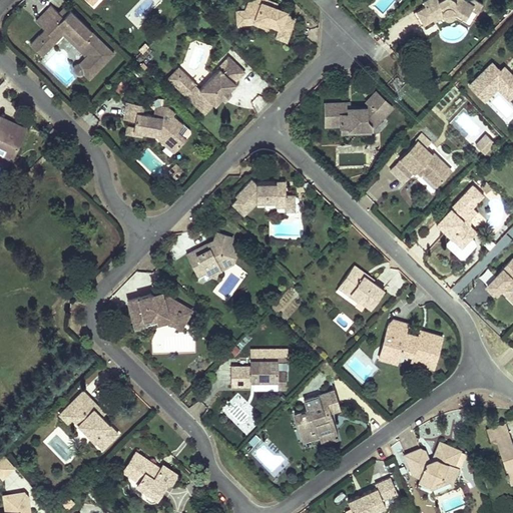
[(250,0),(246,10),(237,10),(238,23),(254,23),(271,29),(272,24),(282,28),(281,30),(291,34),(297,18),(287,14),(288,11),(277,7),(266,3),(267,0),(250,0)]
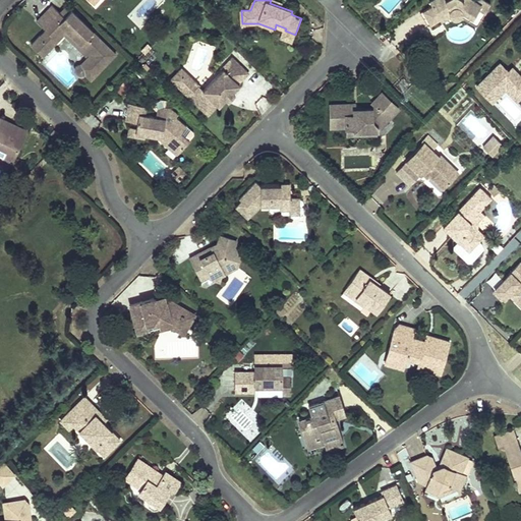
[(474,0),(472,0),(471,0),(428,0),(427,1),(429,5),(420,11),(428,25),(438,19),(440,22),(449,17),(451,19),(454,19),(456,19),(458,18),(460,16),(462,12),(472,18),(477,9),(484,13),(489,5),(481,0),(474,0)]
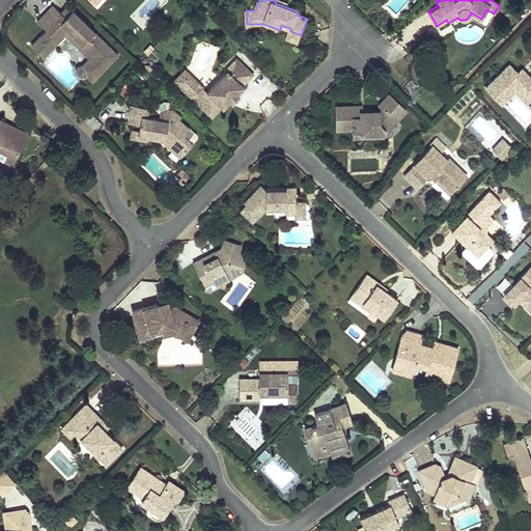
[(60,14),(52,5),(36,22),(45,30),(30,46),(34,50),(43,42),(51,49),(64,35),(67,32),(93,57),(86,63),(81,61),(78,63),(75,65),(74,68),(74,73),(76,76),(79,78),(82,78),(86,77),(91,82),(117,56),(72,12),(65,19),(60,14)]
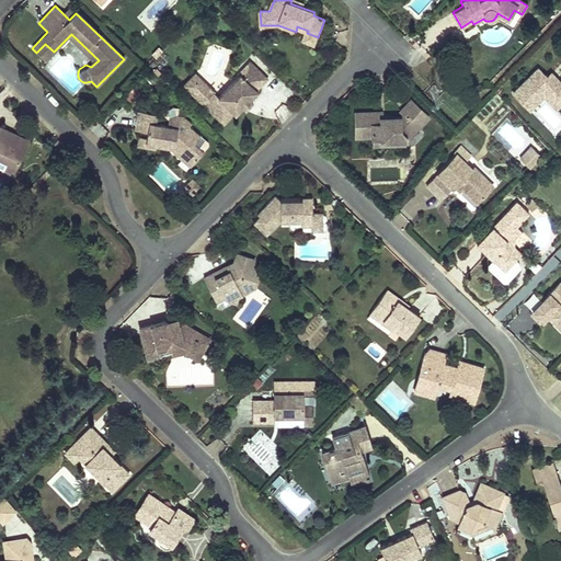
[(70,8),(64,14),(69,20),(76,13),(70,8)]
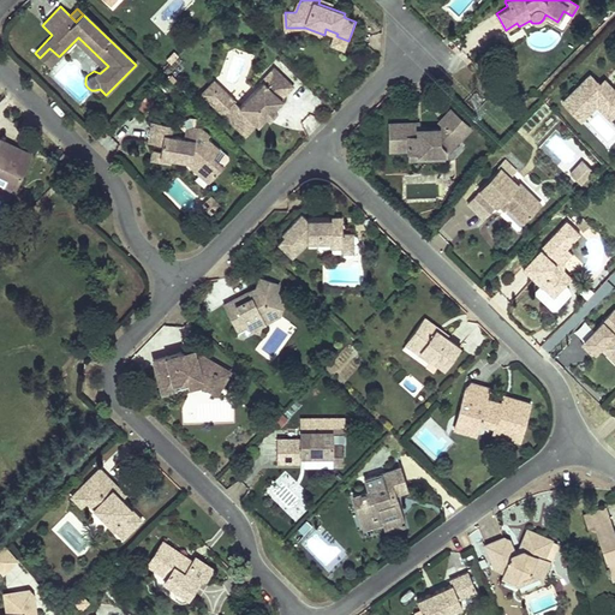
[(572,16),(563,11),(557,22),(545,15),(543,19),(563,31),(572,16)]
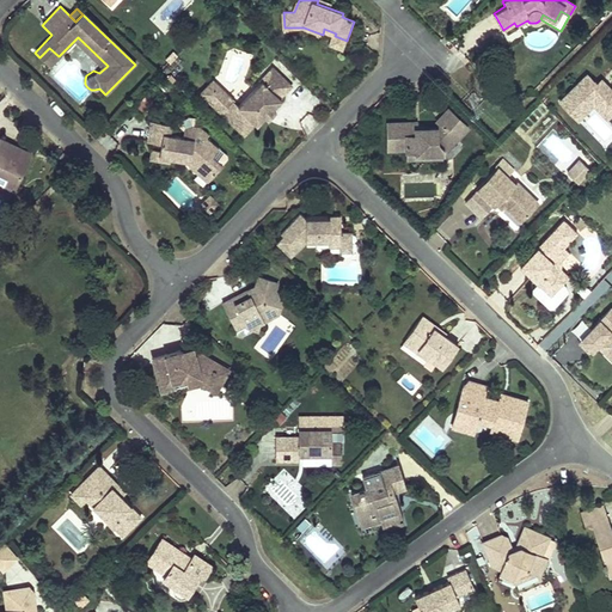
[(347,41),(335,36),(331,44),(343,49),(347,41)]
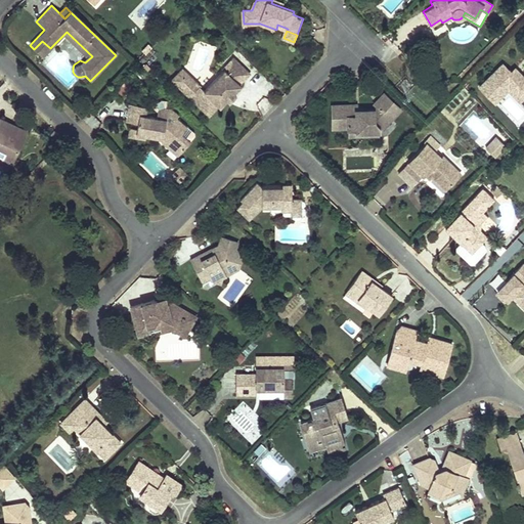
[(92,56),(67,32),(63,35),(84,56),(80,60),(85,62),(92,56)]
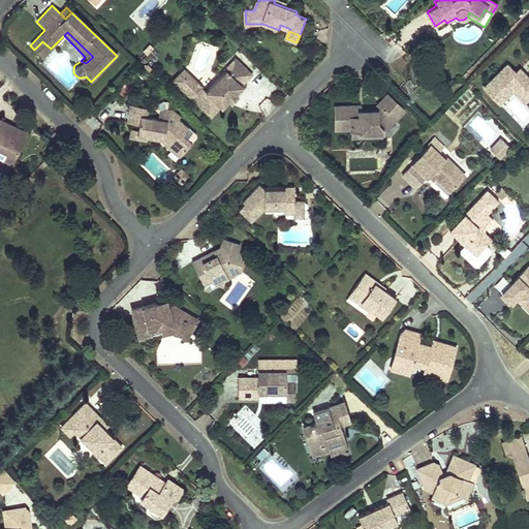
[(42,41),(34,50),(42,57),(51,49),(42,41)]
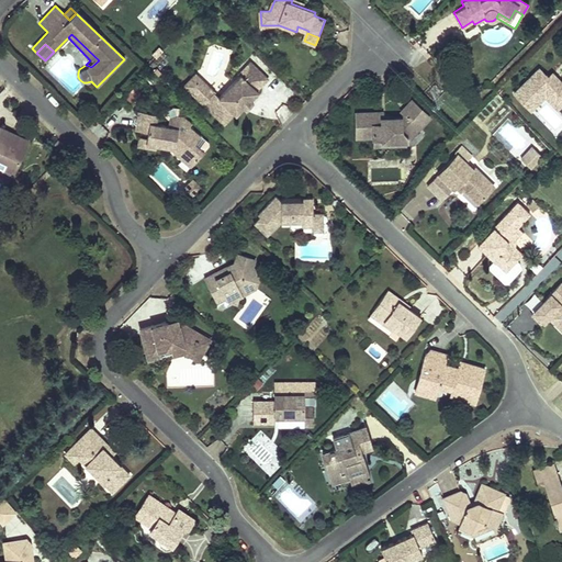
[(158,48),(150,55),(155,59),(163,52),(158,48)]
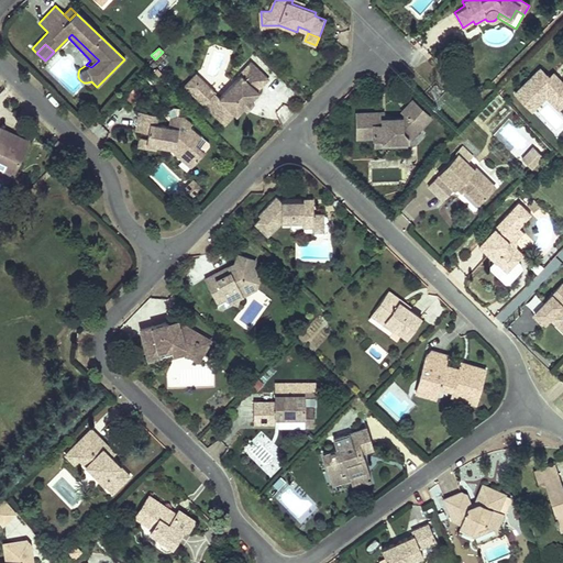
[(268,80),(252,63),(240,75),(242,77),(220,100),(208,92),(199,101),(224,125),(235,114),(236,116),(244,109),(252,100),(260,92),(257,91),(268,80)]
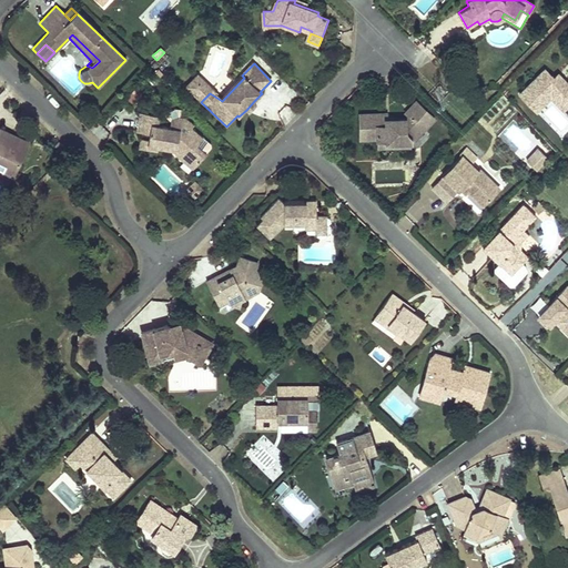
[(546,67),(520,92),(537,109),(556,91),(567,104),(567,80),(564,77),(559,81),(546,67)]
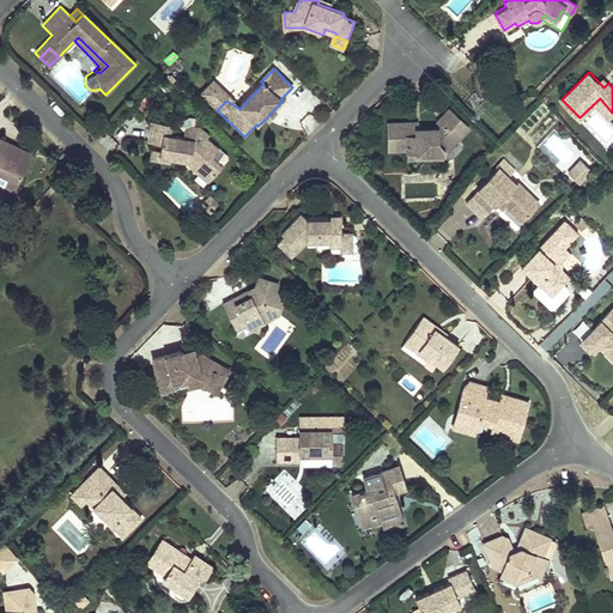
[(604,77),(599,82),(604,87),(608,83),(604,77)]
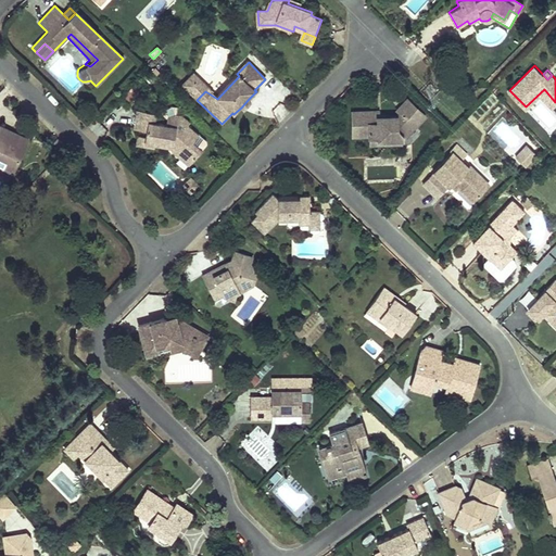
[(193,74),(190,77),(197,83),(205,91),(217,99),(193,74)]
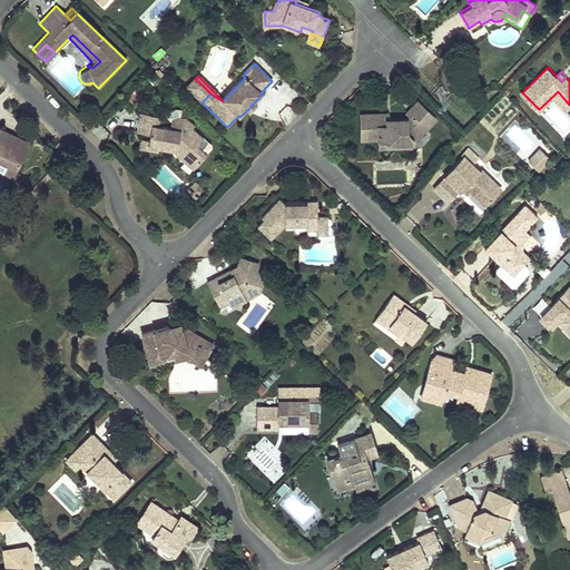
[(187,88),(193,94),(202,85),(195,79),(187,88)]
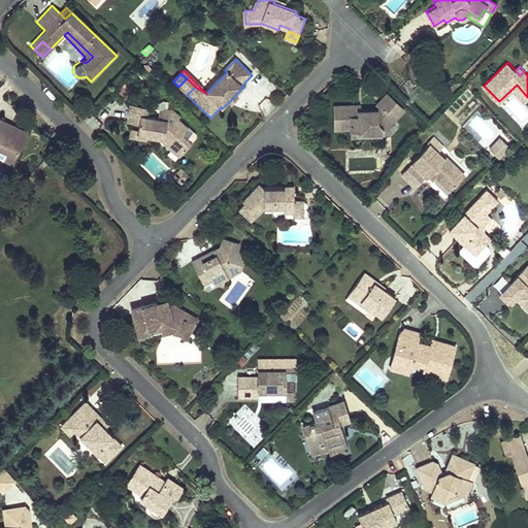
[(187,95),(195,87),(187,78),(178,87),(187,95)]
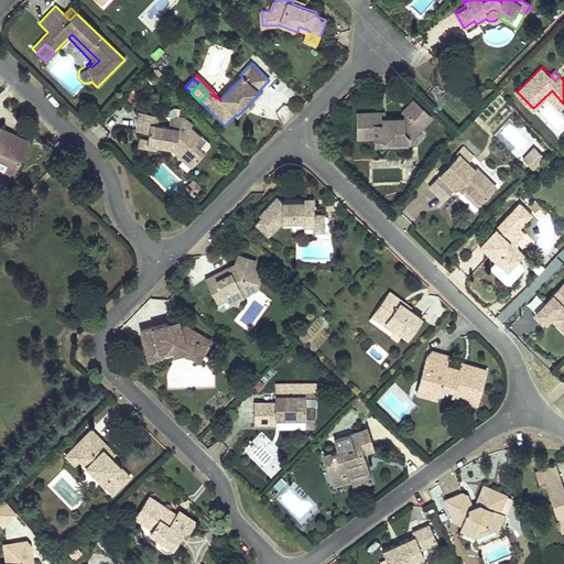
[(563,104),(552,90),(548,95),(563,111),(563,104)]
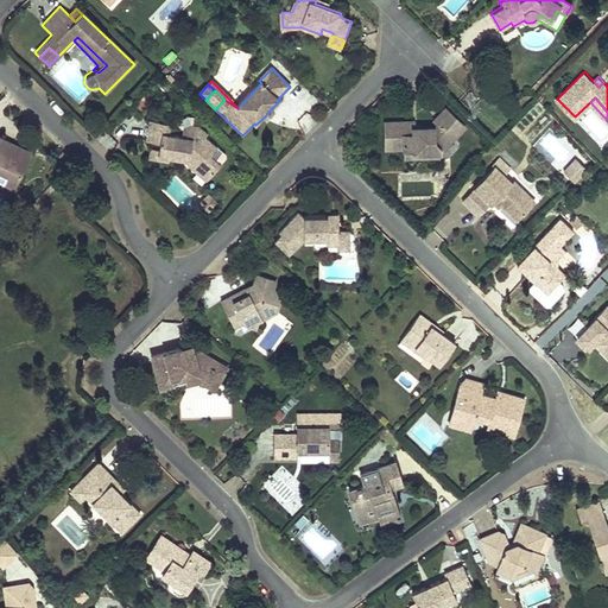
[(272,108),(264,118),(267,121),(276,112),(272,108)]
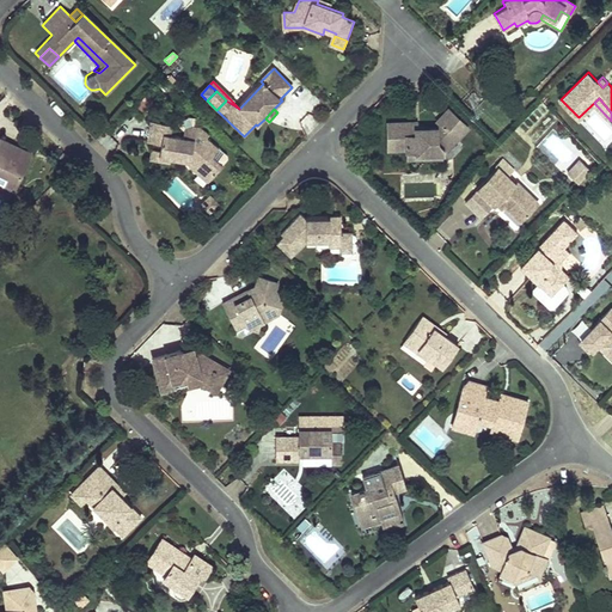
[(438,129),(429,129),(428,128),(426,128),(424,128),(422,128),(421,129),(417,129),(417,122),(391,123),(391,132),(387,132),(389,151),(405,150),(405,151),(416,151),(416,155),(444,154),(442,150),(454,139),(457,141),(469,129),(448,110),(438,122),(441,126),(438,129)]
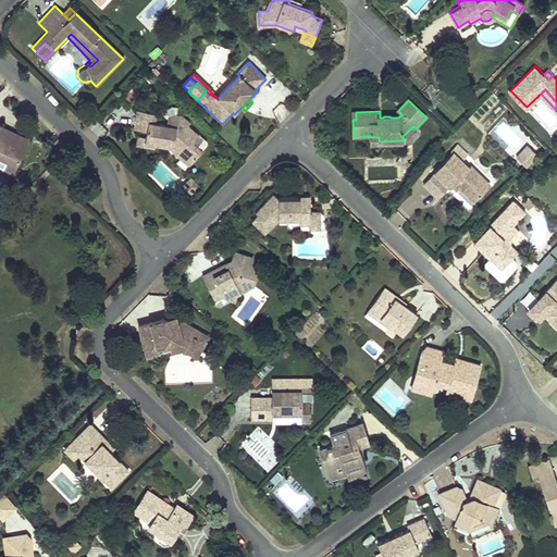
[(136,110),(132,128),(147,132),(145,137),(144,144),(155,146),(163,147),(168,144),(172,145),(171,149),(172,149),(171,152),(178,159),(183,155),(192,162),(207,147),(207,145),(187,125),(180,133),(176,130),(177,127),(155,123),(157,114),(136,110)]
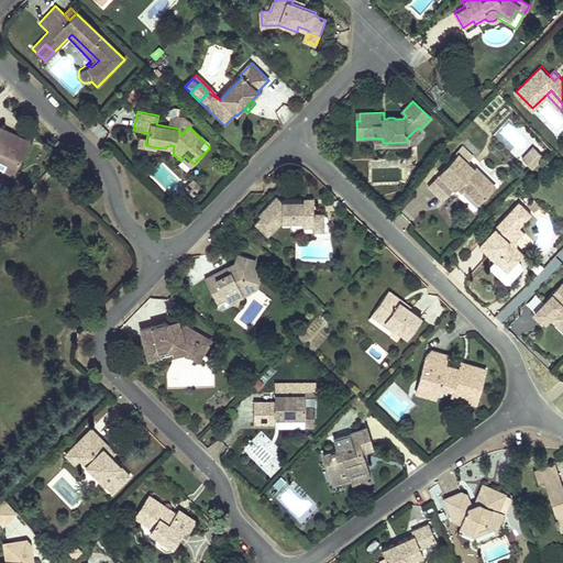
[(15,168),(29,140),(0,125),(0,127),(0,156),(3,156),(4,162),(15,168)]
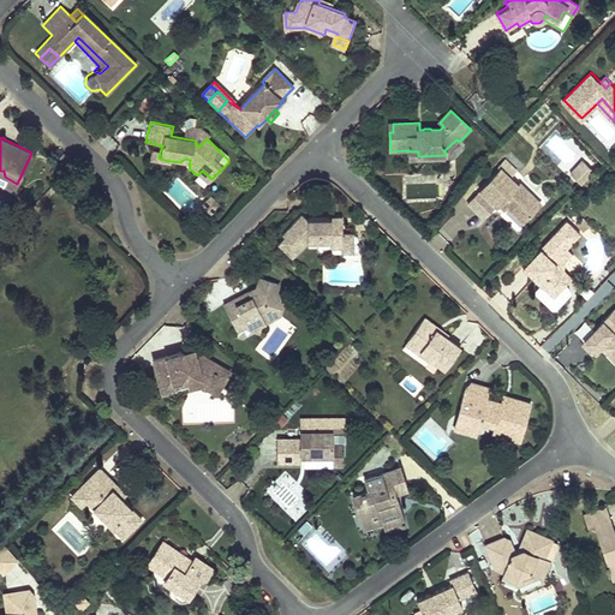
[(459,142),(457,139),(445,150),(446,155),(459,142)]
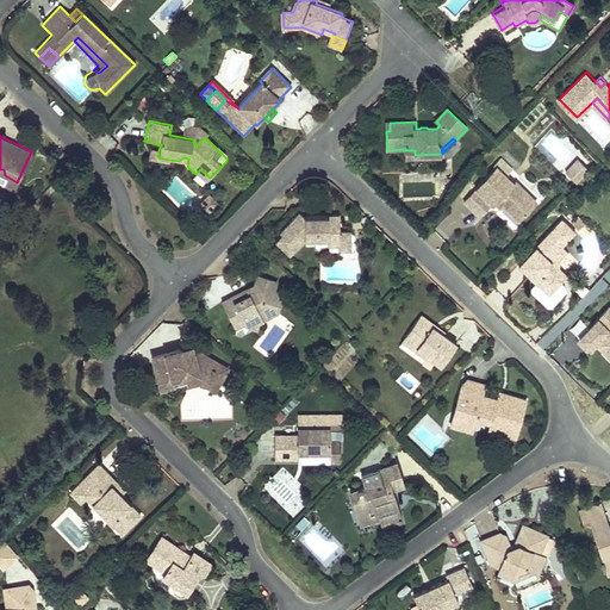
[(159,150),(149,149),(148,160),(168,165),(169,160),(157,157),(159,150)]
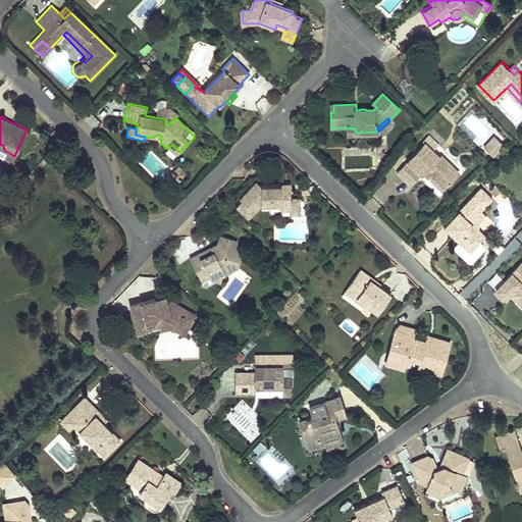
[(355,133),(355,128),(346,128),(347,137),(378,136),(378,132),(355,133)]
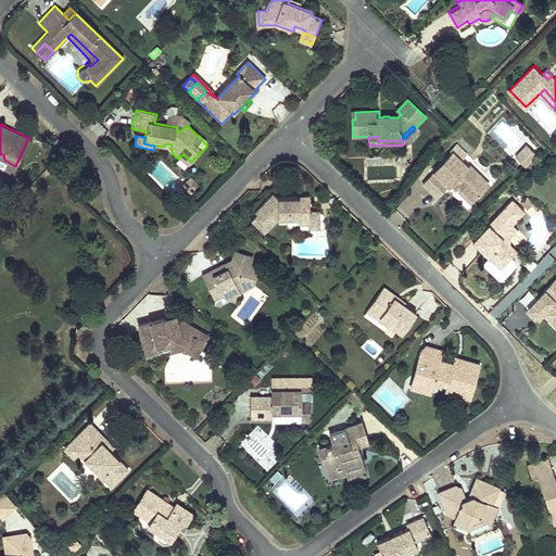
[(452,153),(431,172),(432,174),(421,185),(437,199),(447,189),(449,189),(450,188),(453,185),(458,189),(471,203),(484,191),(476,182),(479,178),(468,166),(466,168),(459,162),(466,155),(456,144),(450,151),(452,153)]
